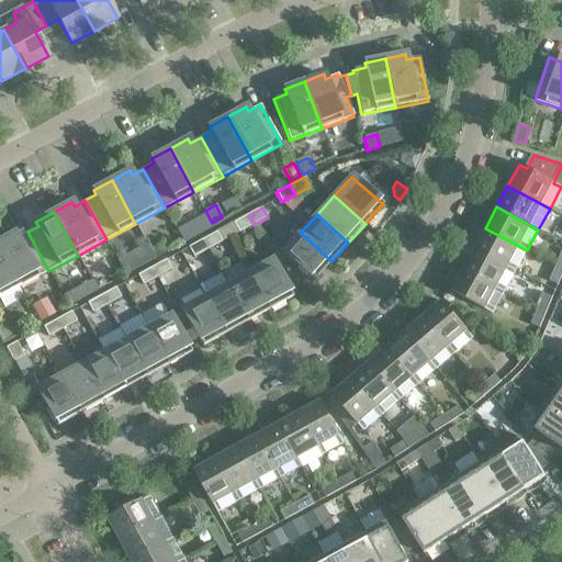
[(254,225),(248,215),(234,223),(239,233),(254,225)]
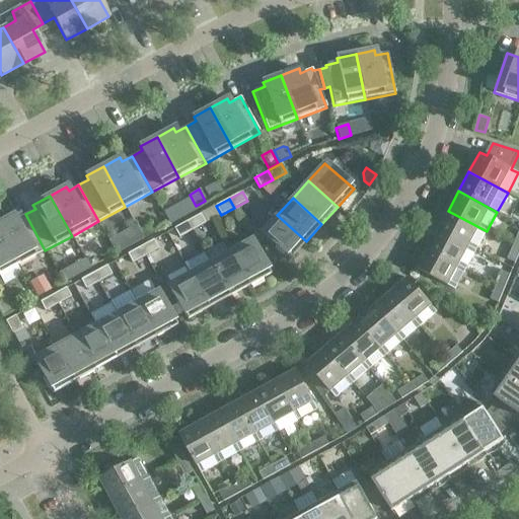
[(172,207),(163,212),(169,224),(178,219),(172,207)]
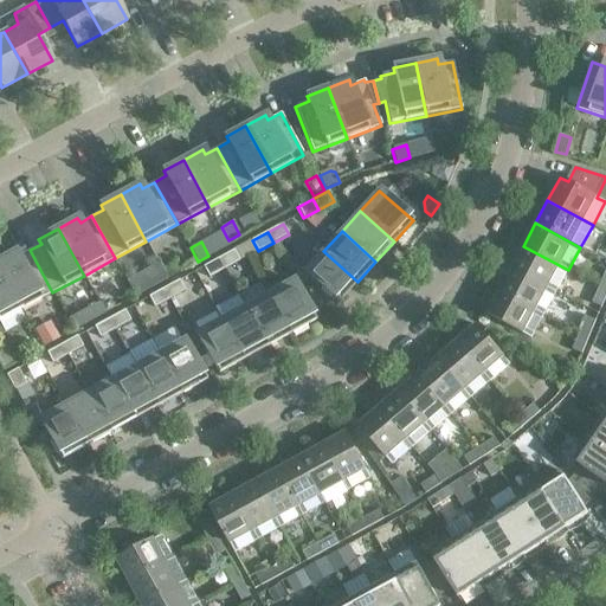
[(568,270),(523,246),(511,269),(556,292),(568,270)]
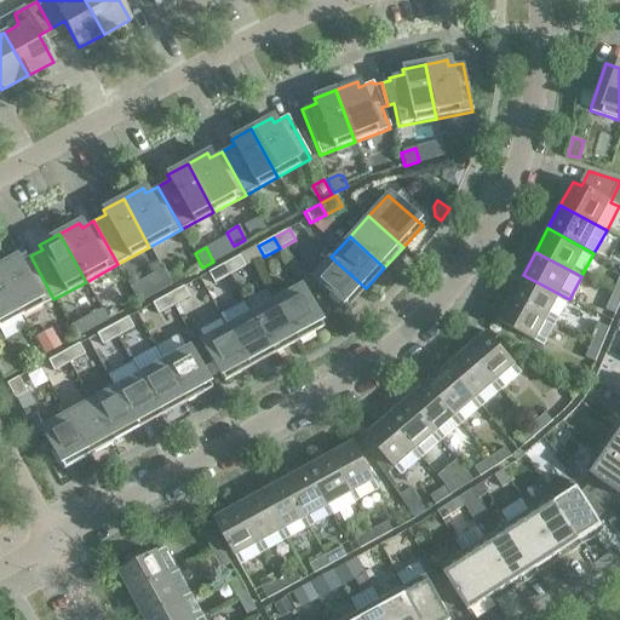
[(53,299),(30,256),(18,263),(16,257),(0,265),(0,276),(22,316),(53,299)]
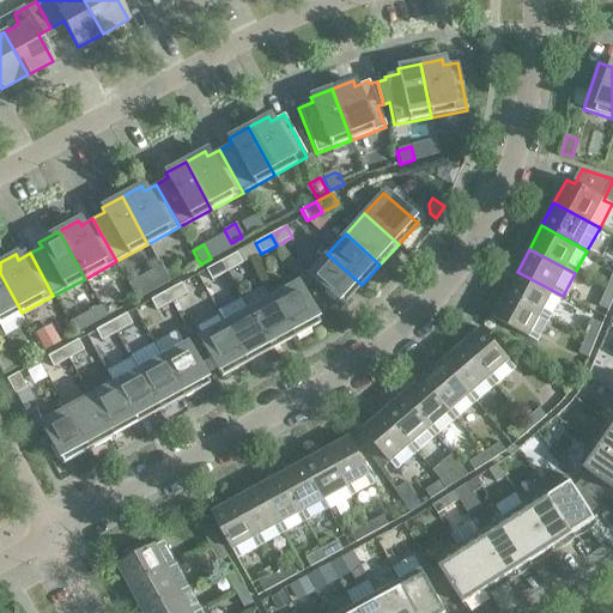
[(242,263),(236,254),(220,262),(226,273),(242,263)]
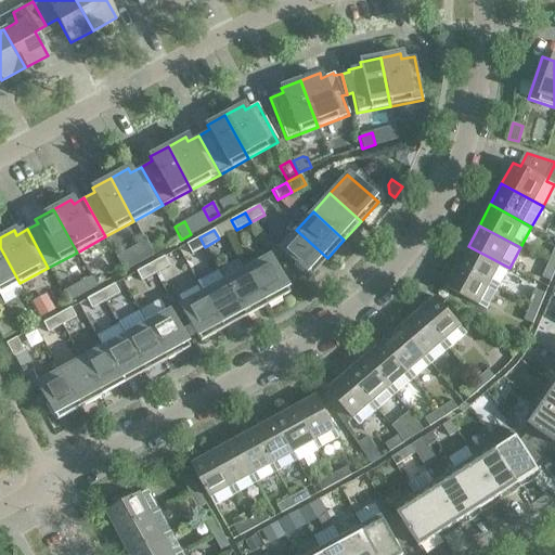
[(327,258),(296,230),(279,248),(310,276),(327,258)]
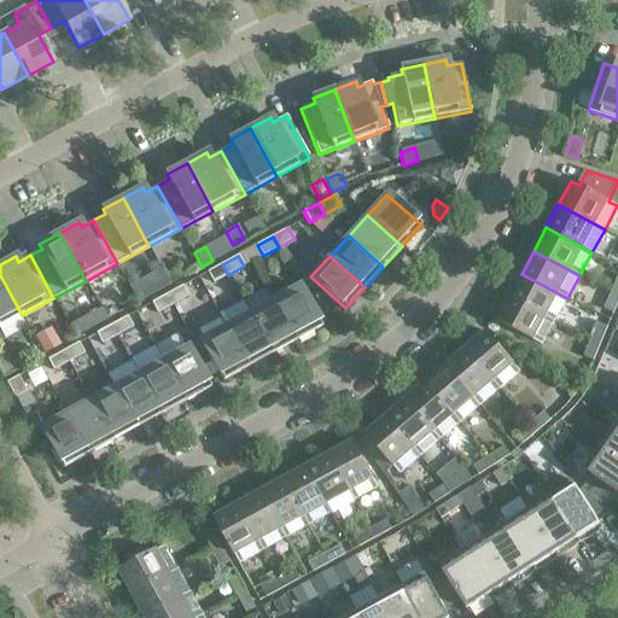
[(180,264),(164,273),(170,283),(186,274),(180,264)]
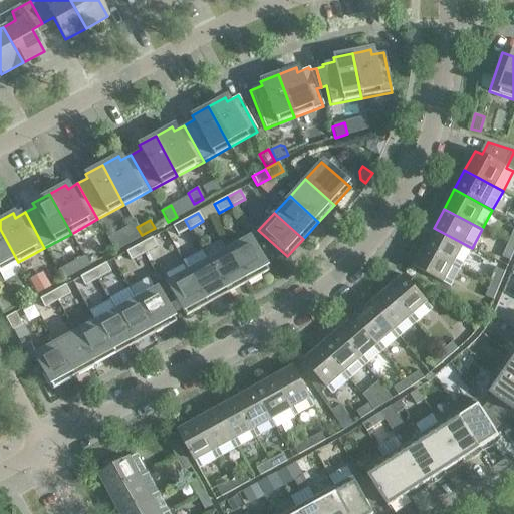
[(190,229),(185,220),(172,227),(177,236),(190,229)]
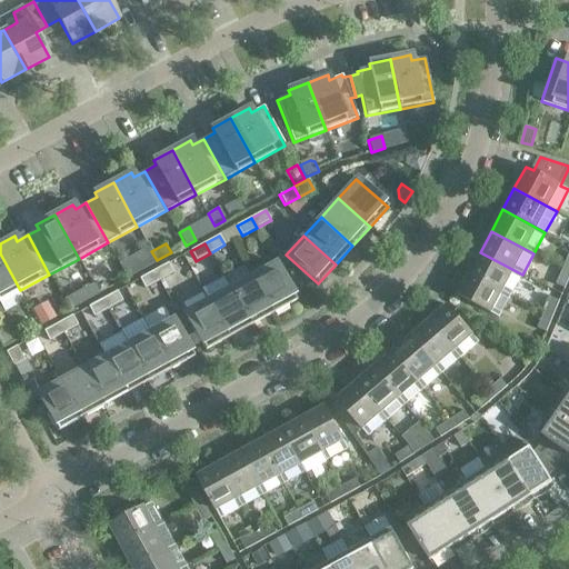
[(522,275),(480,252),(468,273),(510,296),(522,275)]
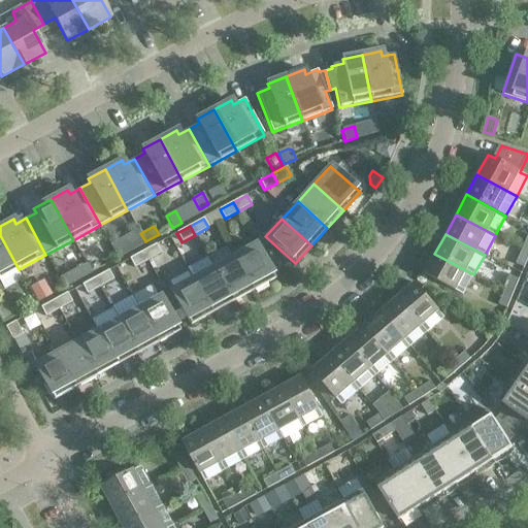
[(0,279),(19,269),(0,235),(0,279)]
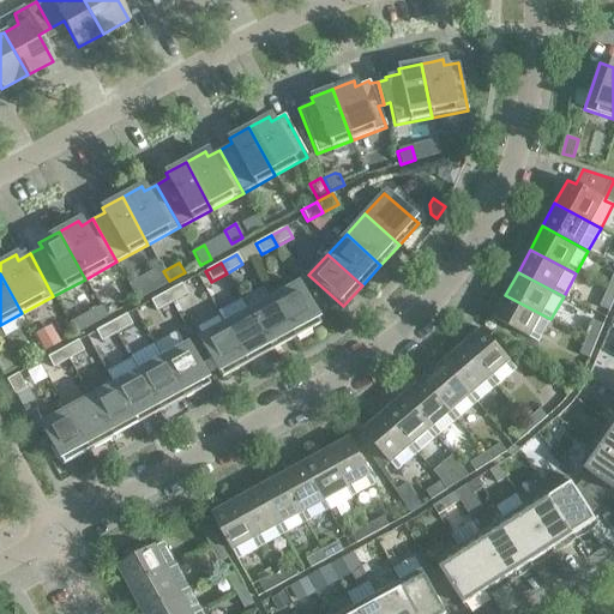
[(187,295),(181,284),(166,293),(172,304),(187,295)]
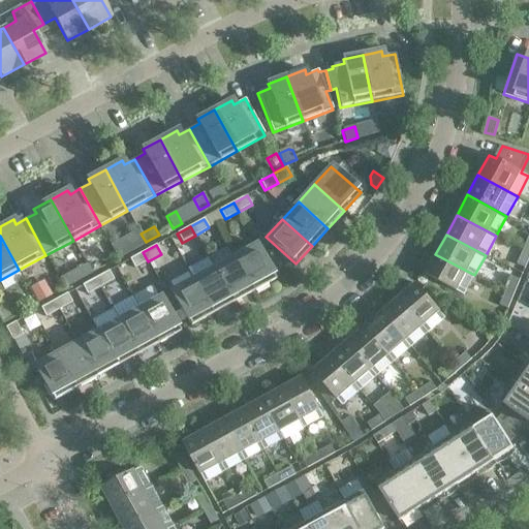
[(256,245),(235,257),(253,291),(275,280),(256,245)]
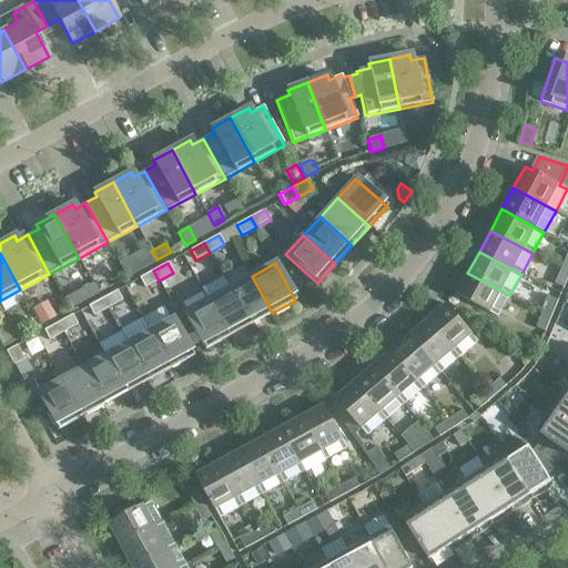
[(567,277),(567,271),(561,269),(555,284),(564,288),(567,277)]
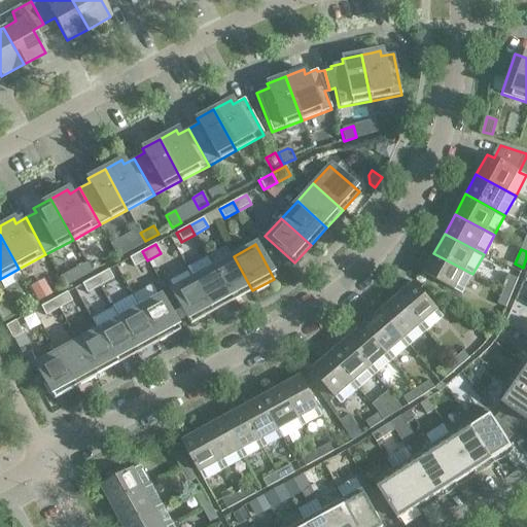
[(147,260),(142,251),(129,258),(134,268),(147,260)]
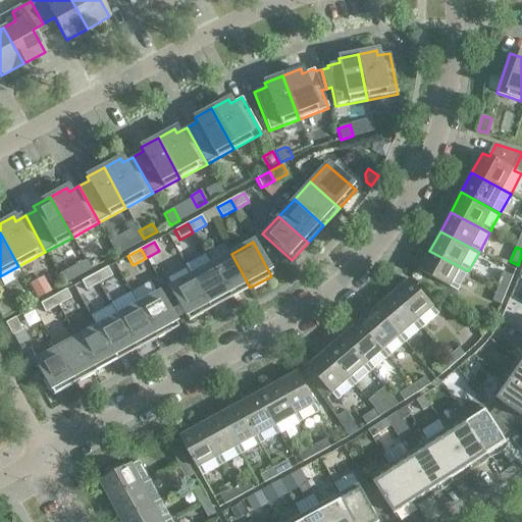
[(468,271),(429,251),(419,270),(458,292),(468,271)]
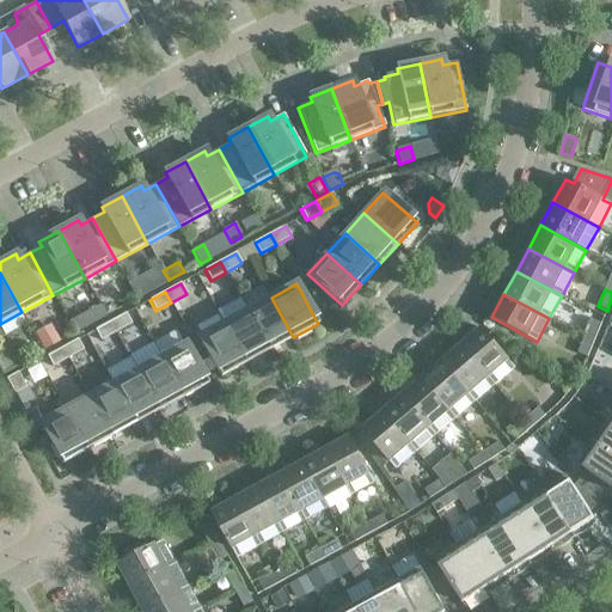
[(293,337),(271,298),(248,311),(269,350),(293,337)]
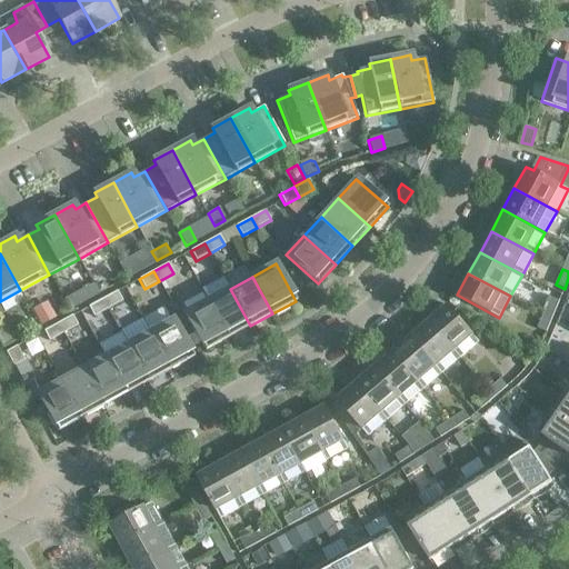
[(99,281),(93,285),(98,293),(107,289),(103,283),(99,281)]
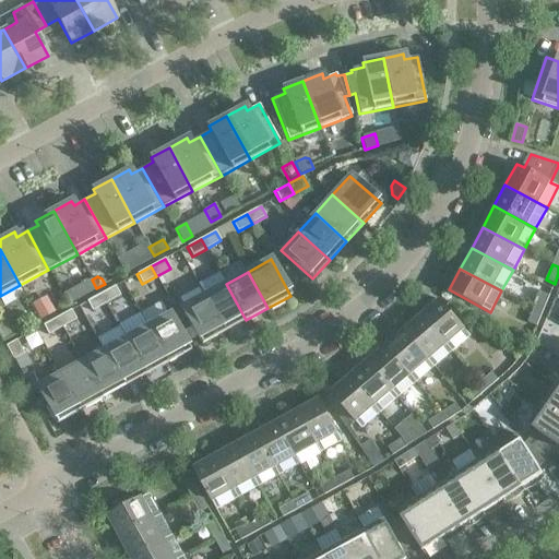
[(246,320),(226,284),(204,295),(224,332),(246,320)]
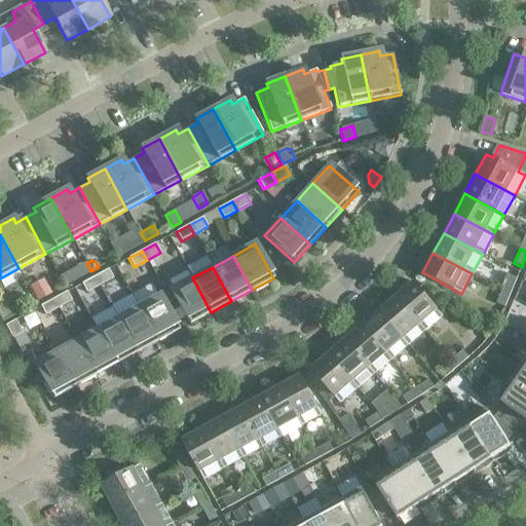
[(71,269),(59,275),(64,286),(76,279),(71,269)]
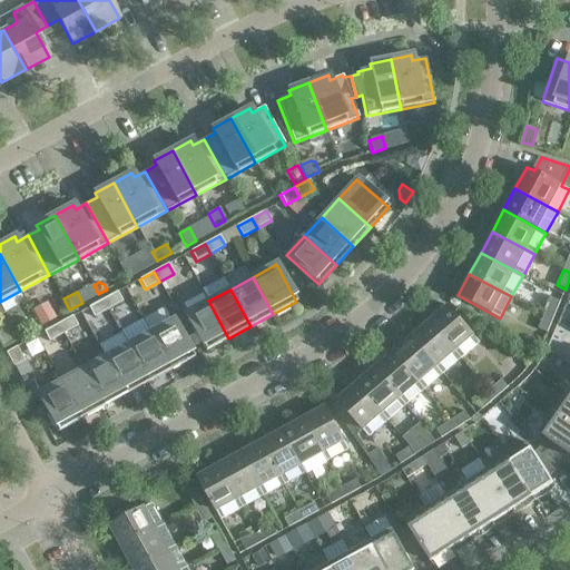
[(123,302),(117,292),(102,300),(108,310),(123,302)]
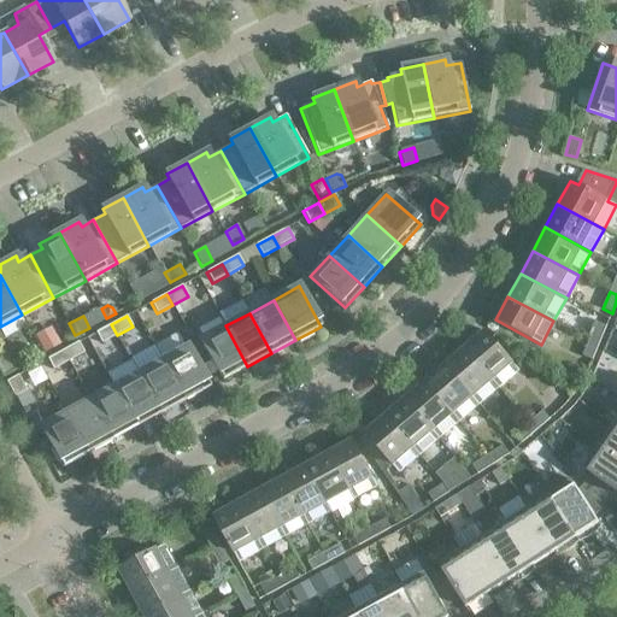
[(597,323),(589,340),(599,345),(606,327),(597,323)]
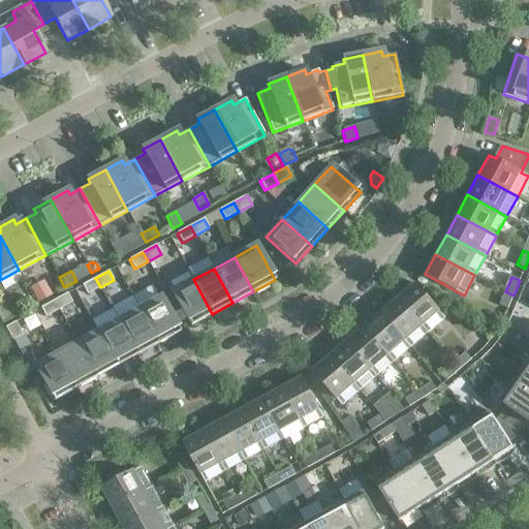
[(100,287),(95,278),(82,285),(87,294),(100,287)]
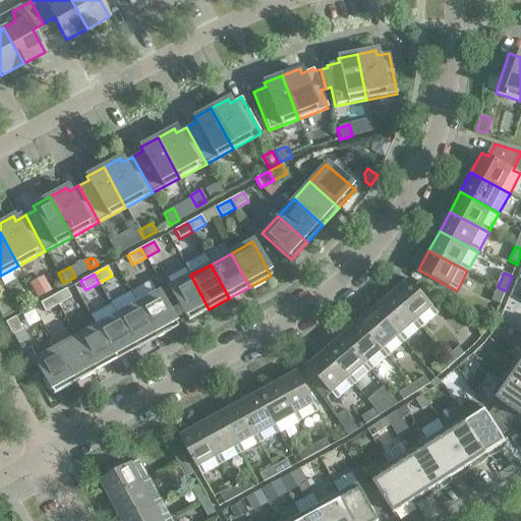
[(42,275),(29,283),(37,297),(50,290),(42,275)]
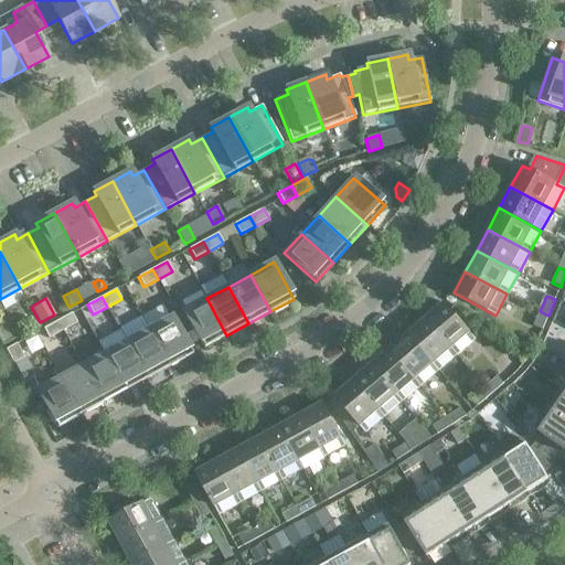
[(226,336),(206,298),(183,311),(203,349),(226,336)]
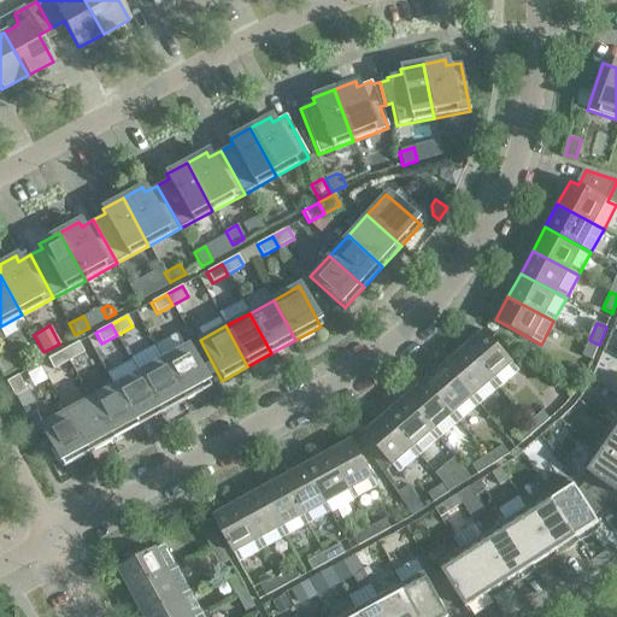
[(486,331),(465,348),(499,388),(519,371),(486,331)]
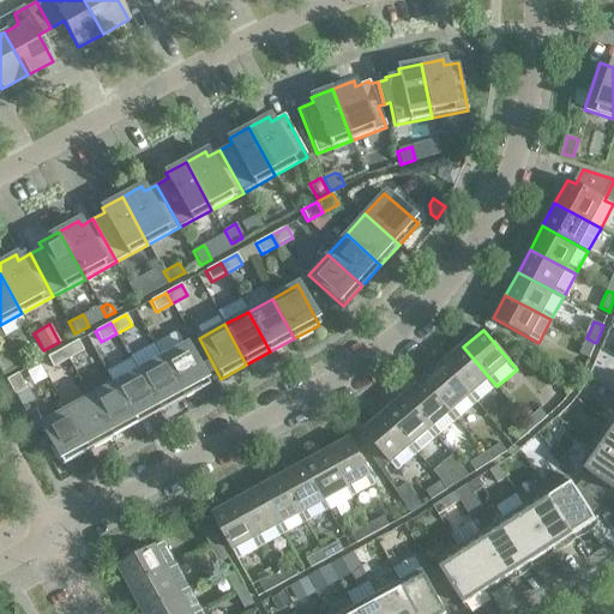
[(596,343),(587,338),(579,355),(589,360),(596,343)]
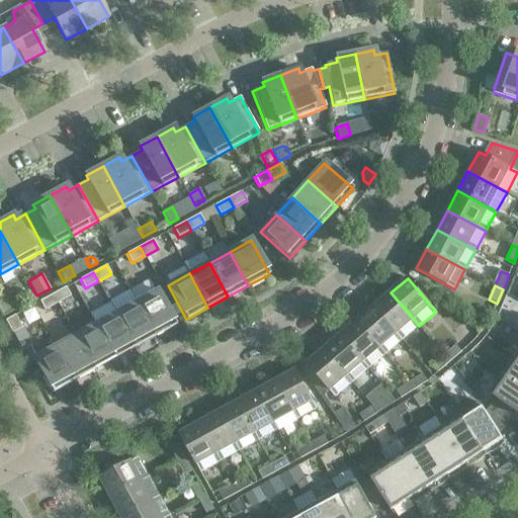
[(71,296),(66,287),(53,294),(58,304),(71,296)]
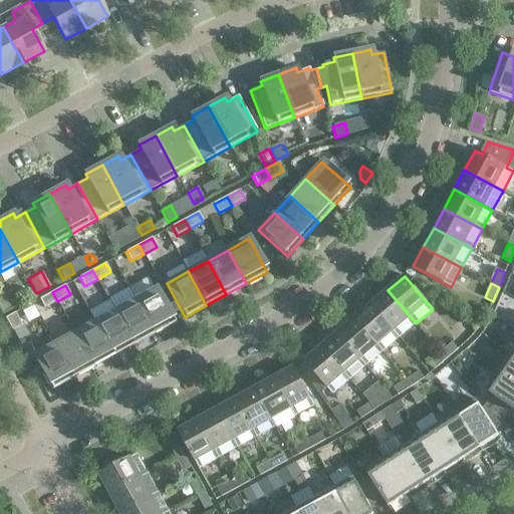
[(156,289),(135,300),(154,334),(175,322),(156,289)]
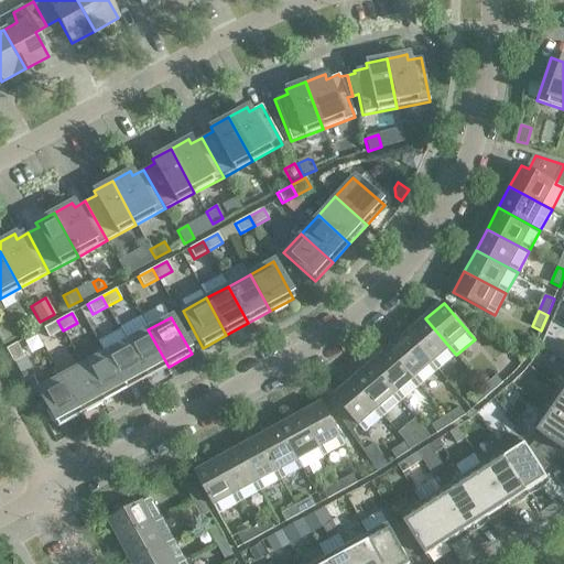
[(456,355),(425,318),(408,334),(438,370),(456,355)]
